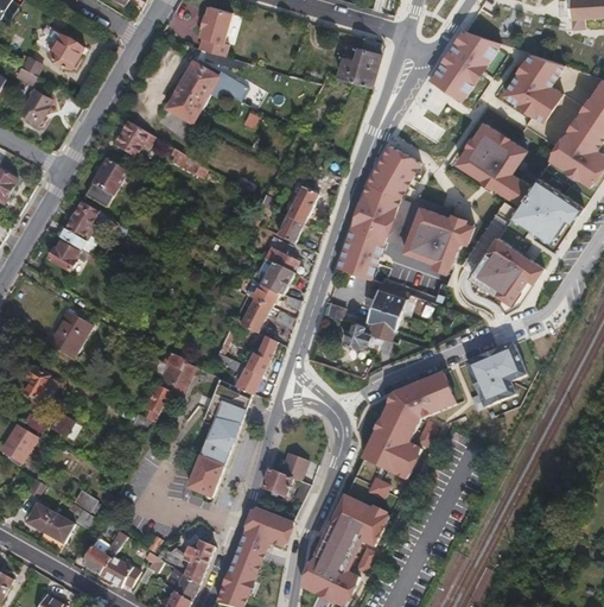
[(565,0),(566,18),(567,18),(568,27),(582,26),(580,16),(603,14),(603,0),(565,0)]
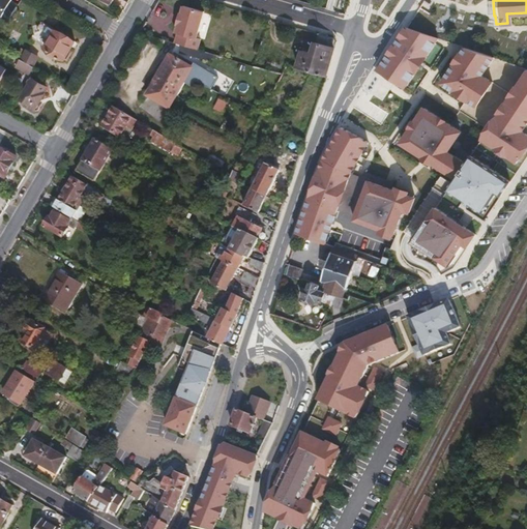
[(193,35),(201,9),(179,3),(177,11),(175,10),(172,22),(174,23),(172,30),(173,30),(171,41),(194,48),(197,37),(193,35)]
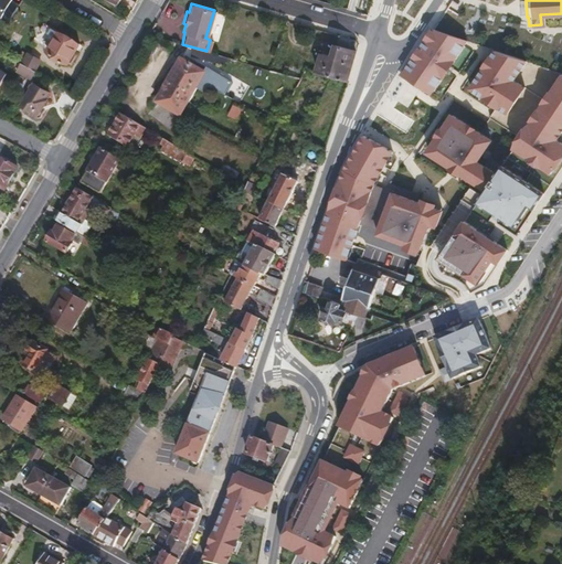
[(71,53),(76,42),(40,20),(33,31),(31,31),(32,33),(29,39),(44,48),(43,50),(64,62),(66,60),(69,61),(72,54),(71,53)]
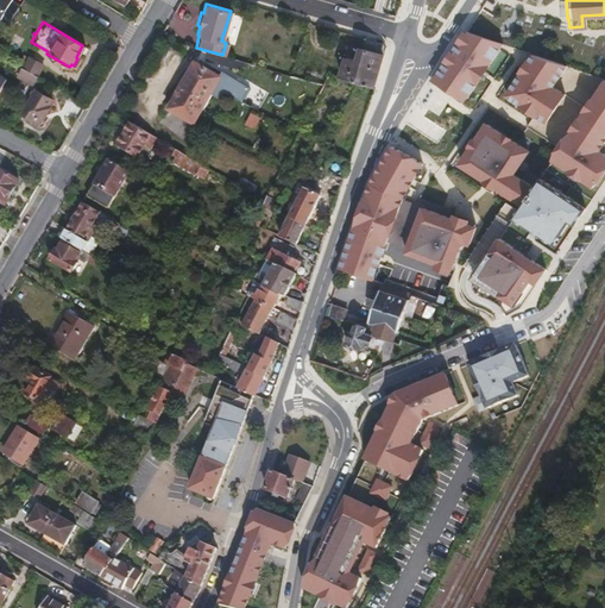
[(464,29),(428,80),(462,102),(504,43),(464,29)]
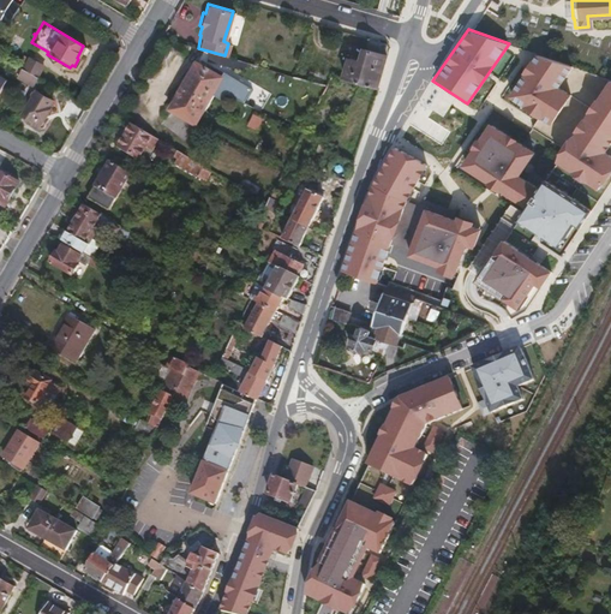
[(385,49),(383,42),(366,37),(363,47),(360,47),(357,59),(346,57),(340,75),(339,77),(355,82),(373,87),(385,49)]
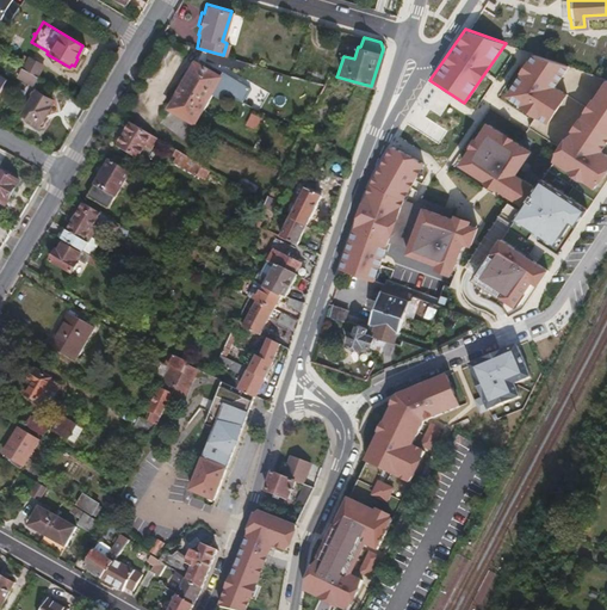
[(532,53),(503,96),(546,123),(567,93),(556,86),(569,65),(532,53)]
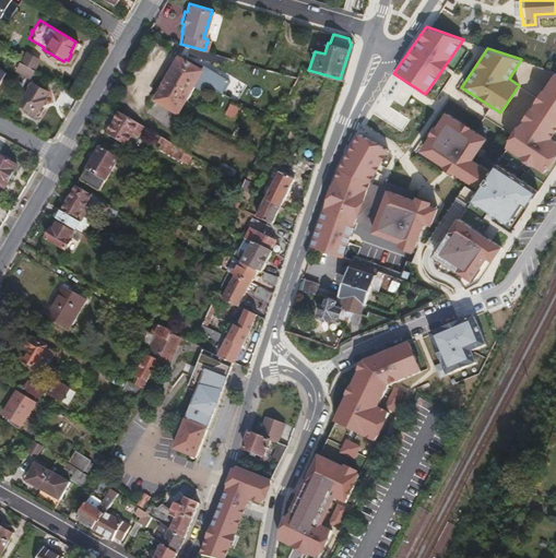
[(36,59),(23,51),(18,61),(31,68),(36,59)]
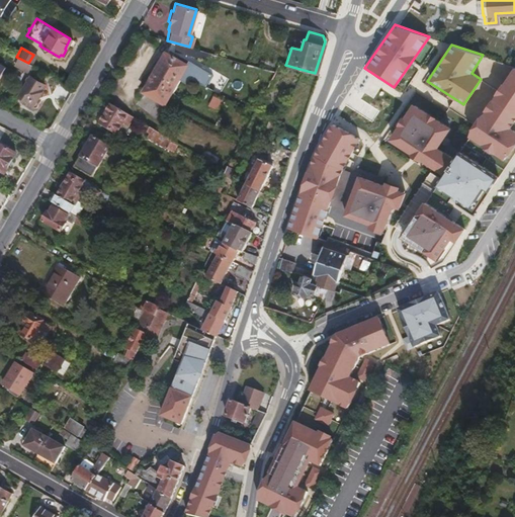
[(184,61),(182,65),(162,54),(139,93),(160,105),(161,105),(176,80),(184,84),(187,79),(202,87),(208,75),(186,62),(184,61)]
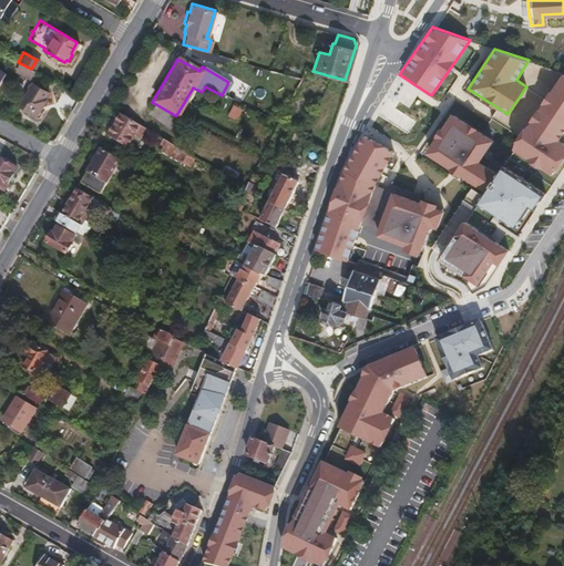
[(32,70),(31,69),(18,62),(13,70),(28,78),(32,70)]
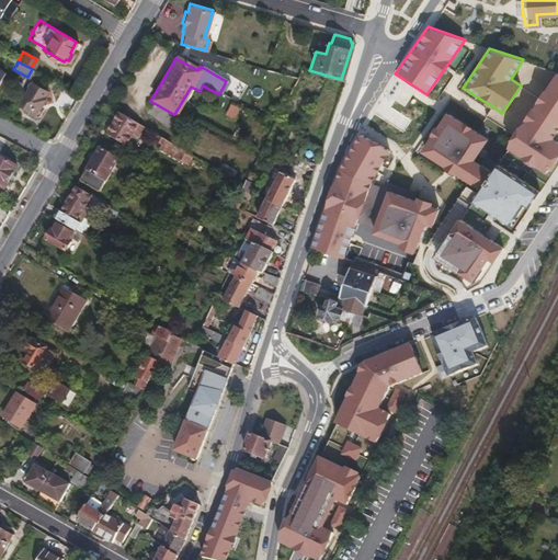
[(557,71),(507,146),(546,173),(557,153),(557,138),(555,137),(557,133),(557,71)]
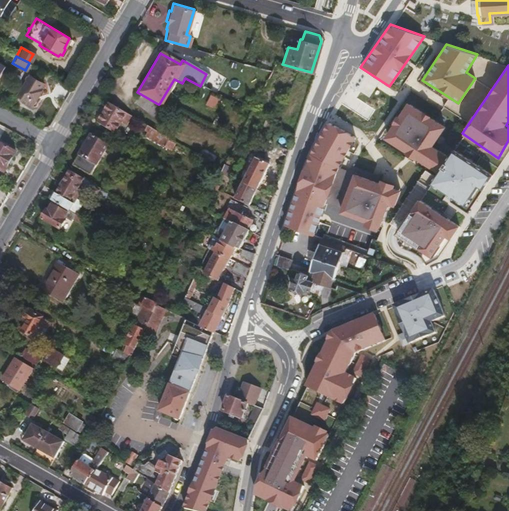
[(37,89),(41,82),(27,75),(16,94),(25,100),(26,97),(32,100),(38,90),(37,89)]
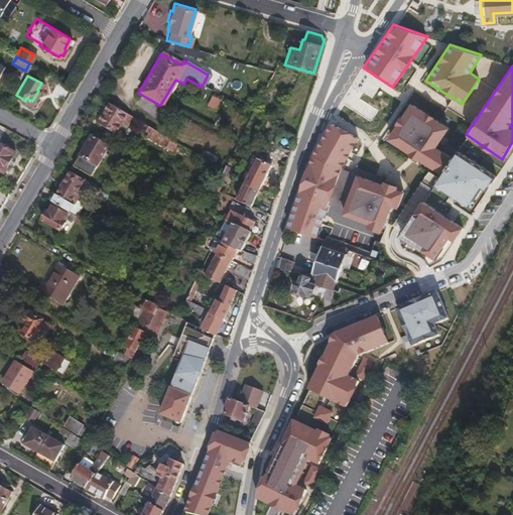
[(349,89),(340,104),(367,120),(376,105),(349,89)]
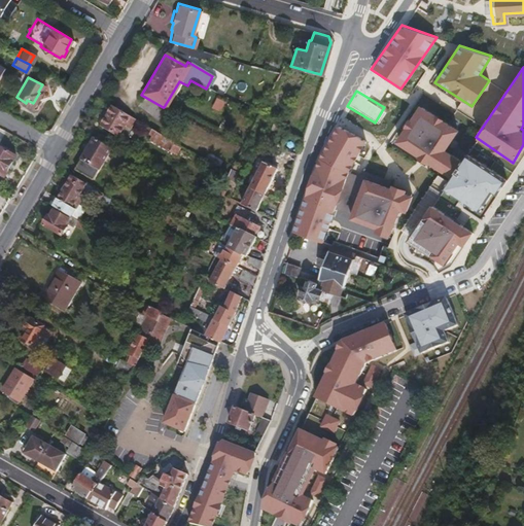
[(218,110),(222,100),(214,97),(210,107),(218,110)]
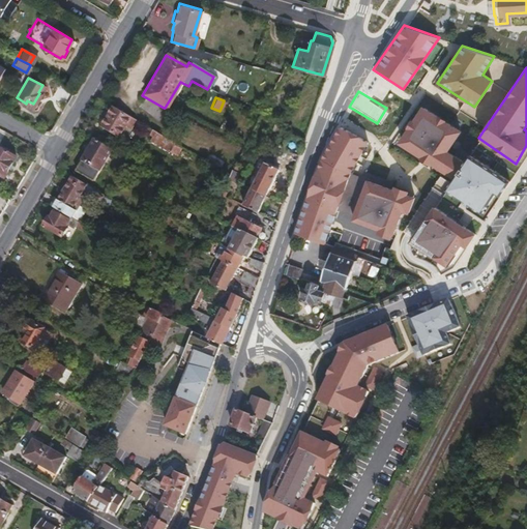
[(127,126),(132,118),(111,106),(98,124),(116,135),(122,124),(127,126)]
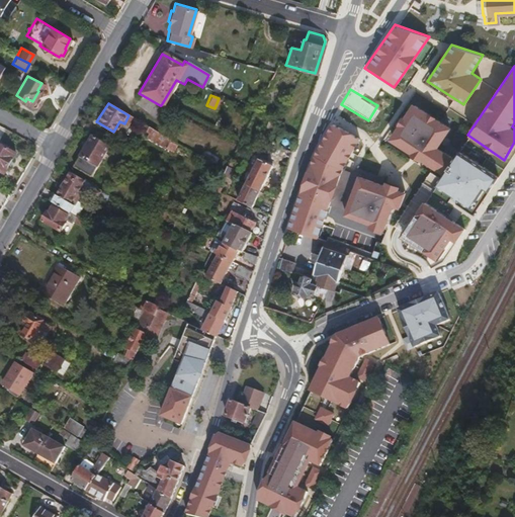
[(411,104),(389,138),(443,175),(454,158),(438,148),(449,131),(411,104)]
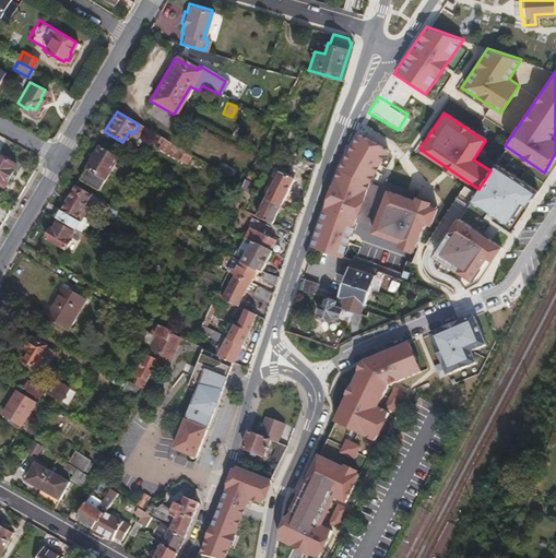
[(343,258),(371,181),(389,149),(361,131),(339,166),(311,246),(343,258)]
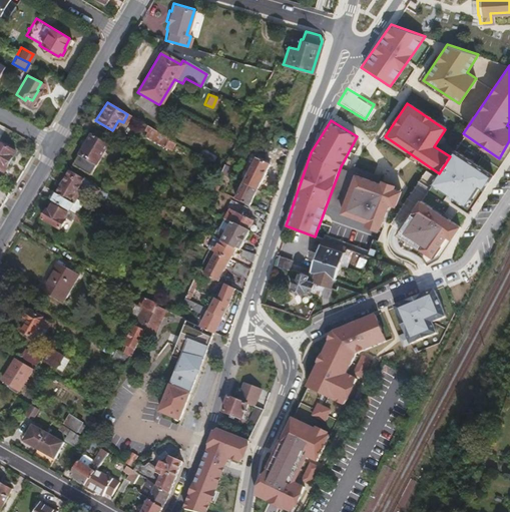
[(172,141),(146,125),(145,125),(143,129),(146,130),(144,132),(148,135),(148,136),(167,149),(172,141)]
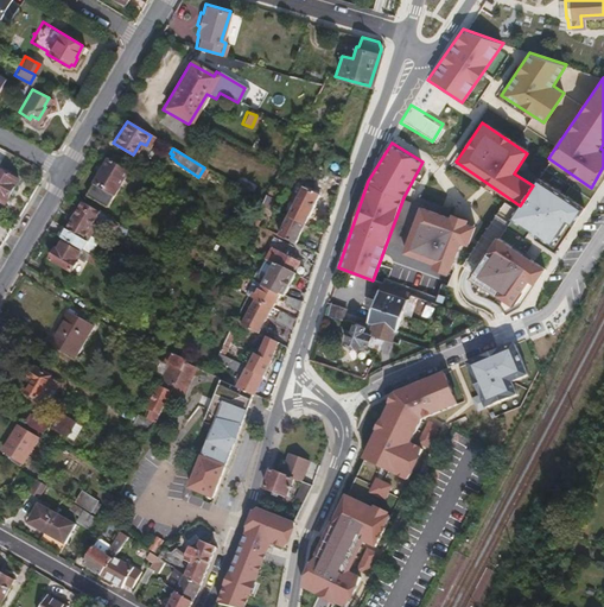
[(125,169),(105,157),(90,182),(110,194),(125,169)]
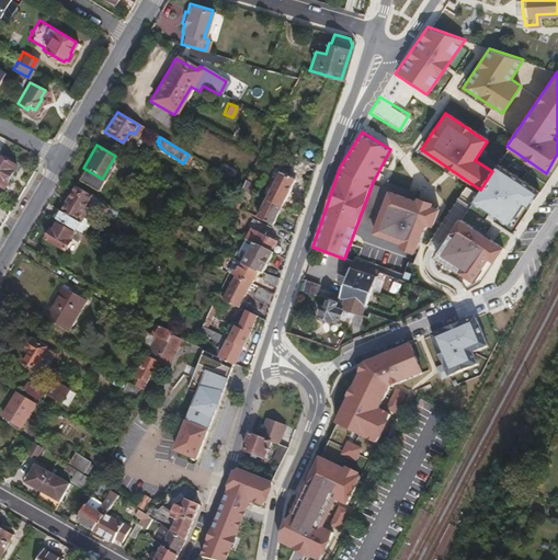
[(0,185),(1,186),(14,164),(0,157),(0,185)]
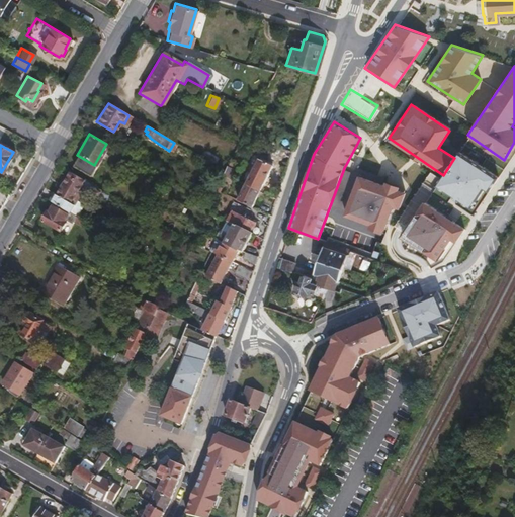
[(443,175),(438,183),(474,206),(487,186),(491,189),(500,176),(460,150),(454,158),(443,175)]
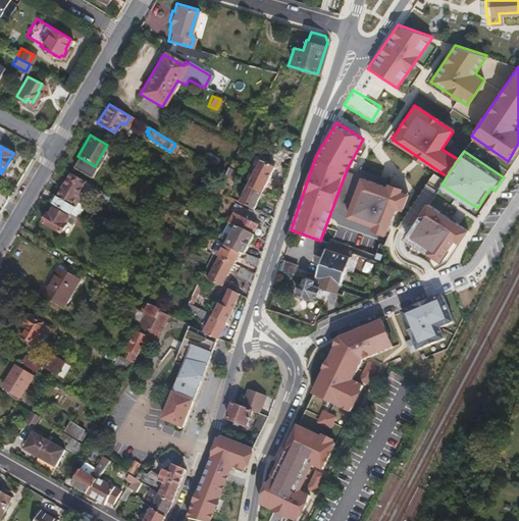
[(71,166),(89,176),(95,166),(78,156),(71,166)]
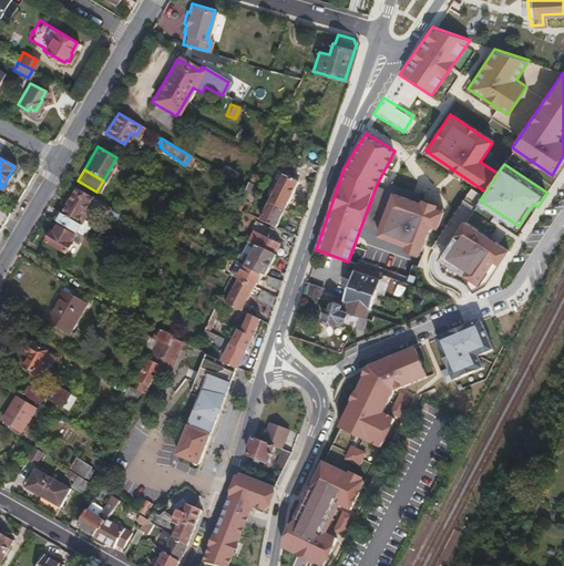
[(295,181),(279,173),(266,201),(282,208),(295,181)]
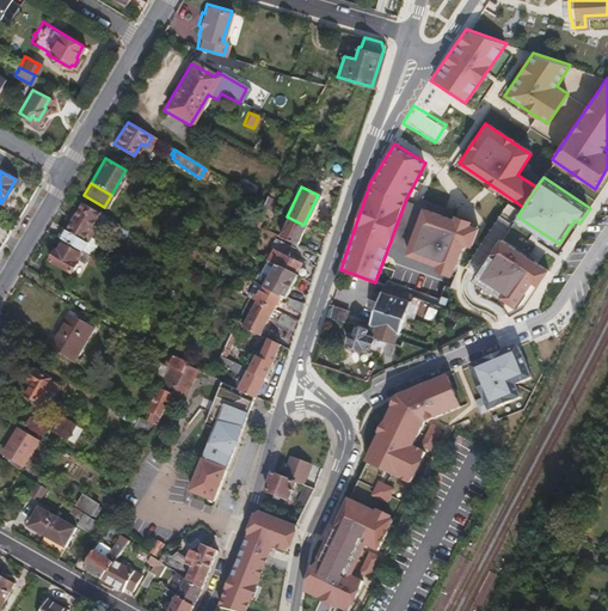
[(265,211),(271,199),(264,195),(260,202),(258,207),(265,211)]
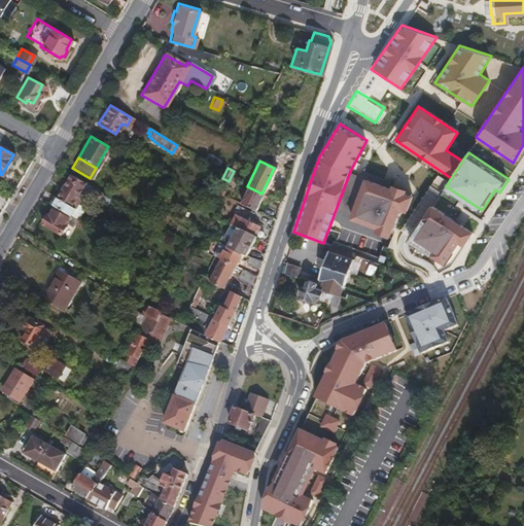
[(51,195),(46,203),(67,214),(68,215),(80,194),(77,191),(79,188),(97,199),(101,193),(69,174),(55,197),(51,195)]
